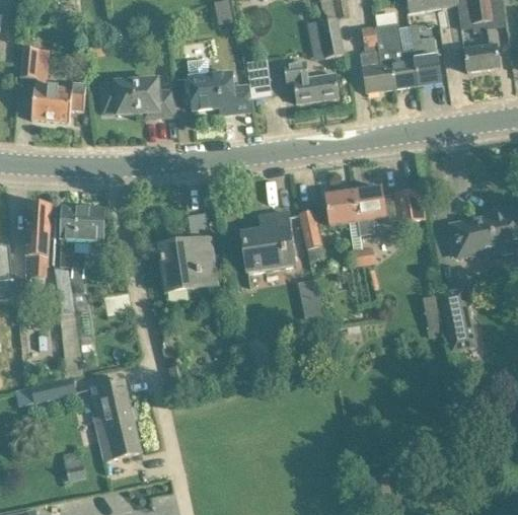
[(222,22),(236,19),(233,0),(218,0),(222,22)]
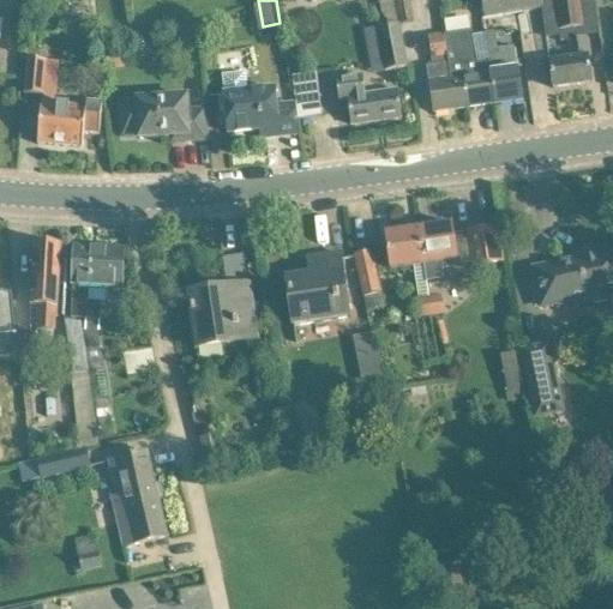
[(397,20),(394,0),(378,0),(379,7),(388,18),(389,22),(397,20)]
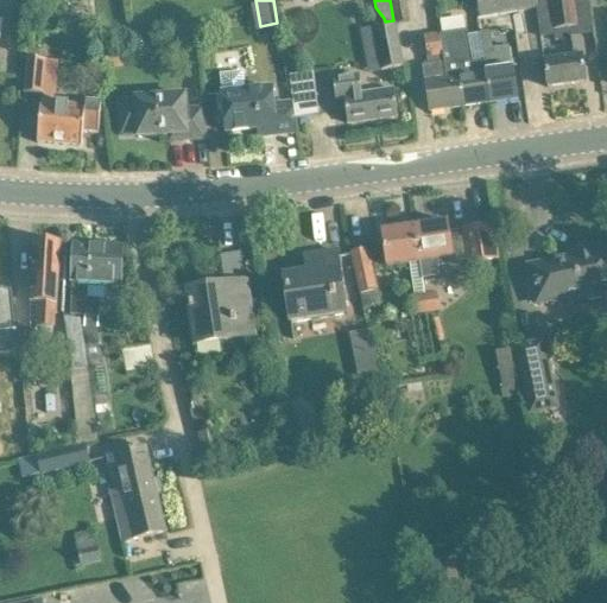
[(390,0),(393,20),(394,20),(410,17),(406,0),(390,0)]
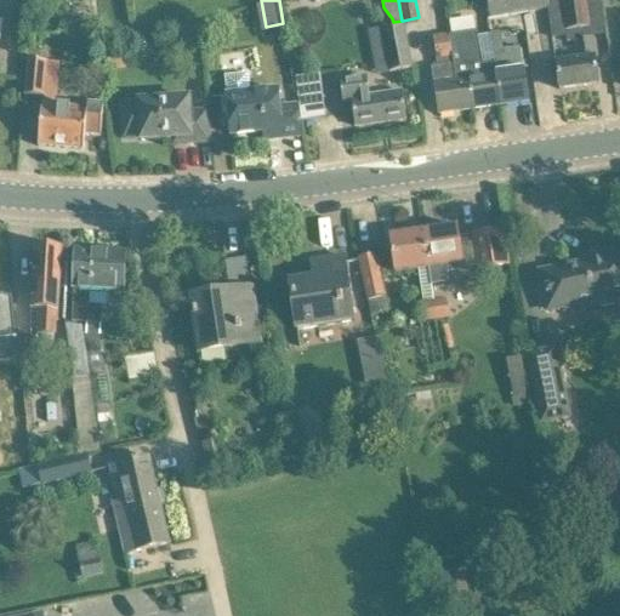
[(487,0),(489,15),(508,11),(547,4),(546,0),(487,0)]
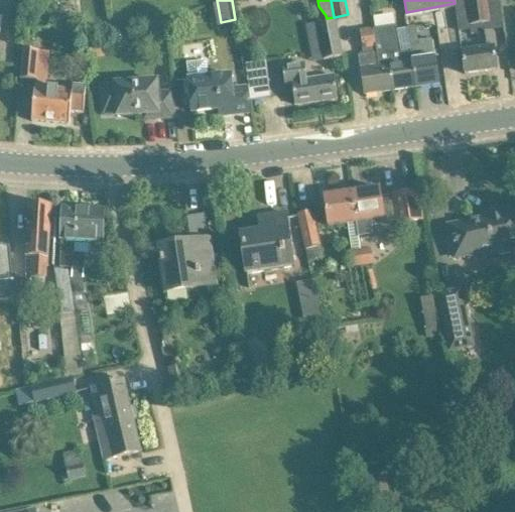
[(466,0),(470,22),(457,24),(461,47),(464,72),(496,67),(490,20),(502,19),(499,0),(466,0)]
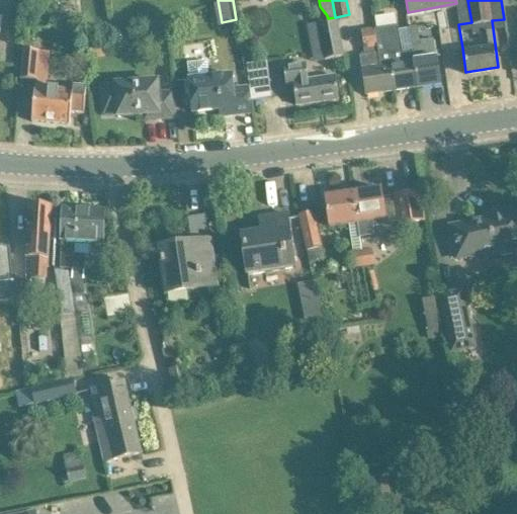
[(335,17),(328,18),(319,20),(326,56),(342,53),(335,17)]
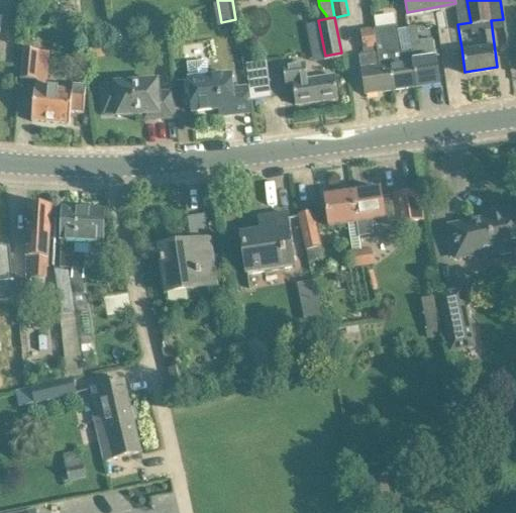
[(398,48),(394,21),(373,24),(380,74),(389,72),(392,88),(415,85),(409,46),(398,48)]
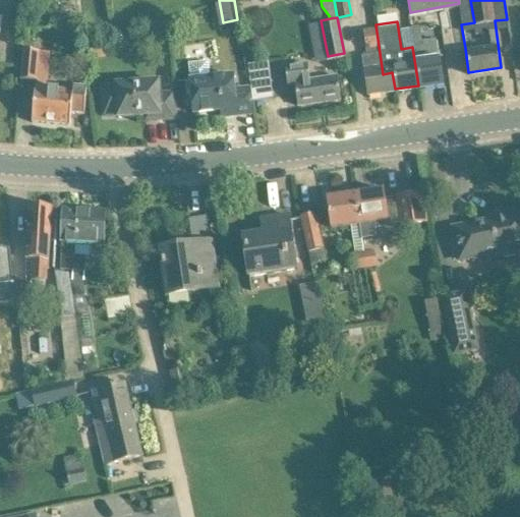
[(442,82),(436,36),(421,39),(419,23),(409,24),(412,47),(418,85),(442,82)]
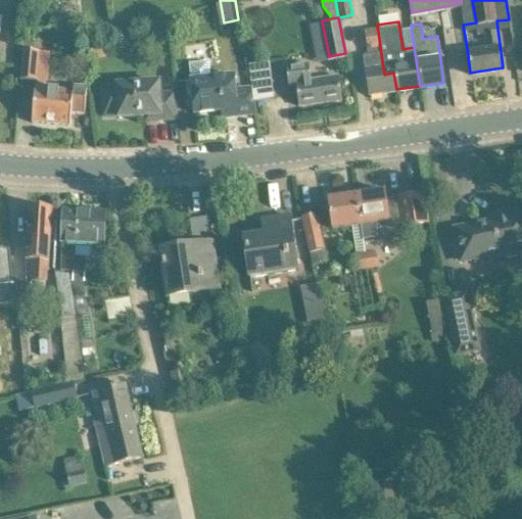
[(384,75),(377,25),(364,27),(368,52),(362,53),(368,93),(396,89),(393,73),(384,75)]
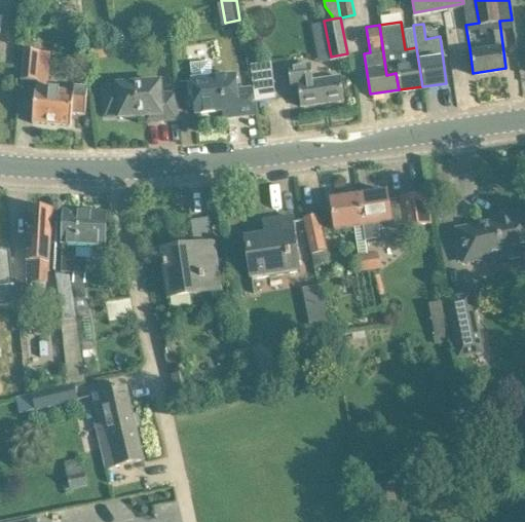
[(35,78),(38,48),(22,46),(19,76),(35,78)]
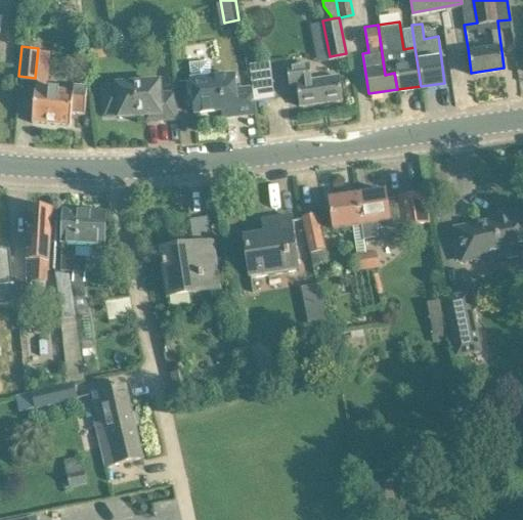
[(188,60),(189,76),(193,111),(232,106),(233,114),(252,112),(249,89),(236,91),(234,71),(211,73),(209,58),(188,60)]
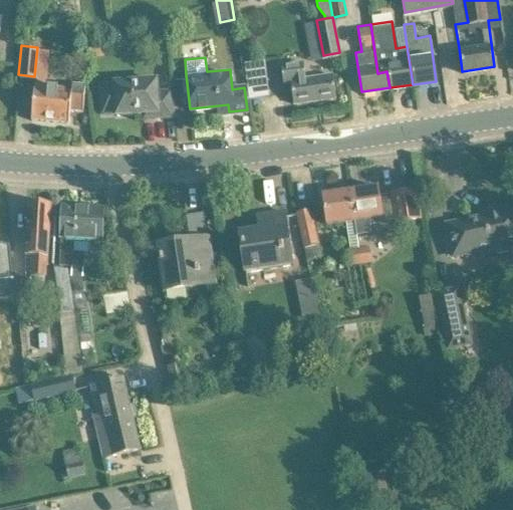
[(263,57),(243,60),(244,70),(264,68),(263,57)]
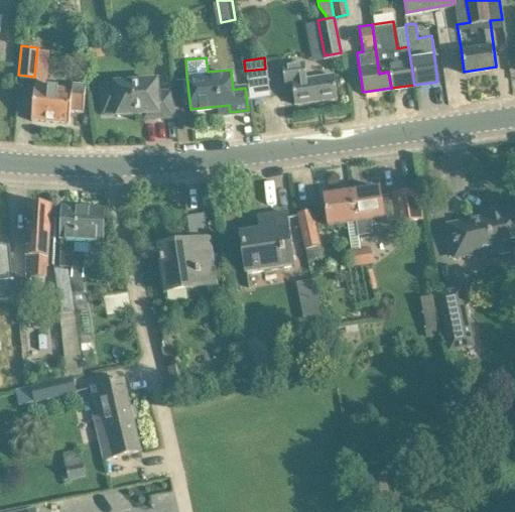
[(337,96),(333,73),(306,77),(304,58),(281,61),(284,82),(290,81),(294,102),(337,96)]
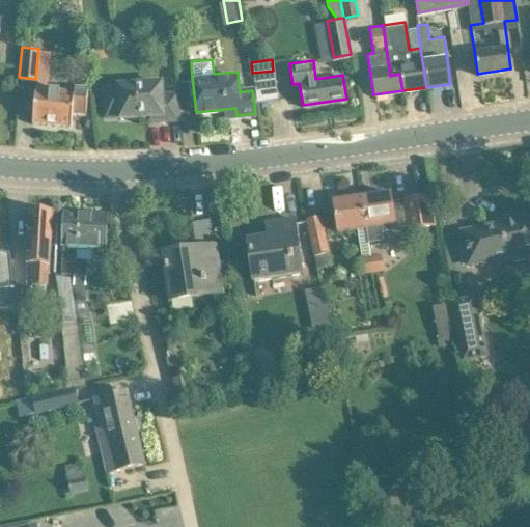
[(176,118),(175,90),(163,90),(163,78),(117,81),(117,83),(103,84),(105,116),(119,115),(119,117),(160,115),(160,119),(176,118)]
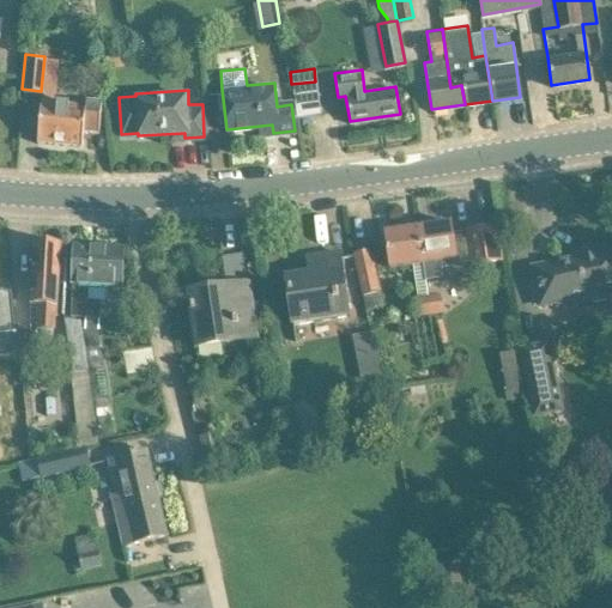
[(97,131),(101,98),(84,96),(83,103),(40,98),(35,140),(80,144),(82,129),(97,131)]
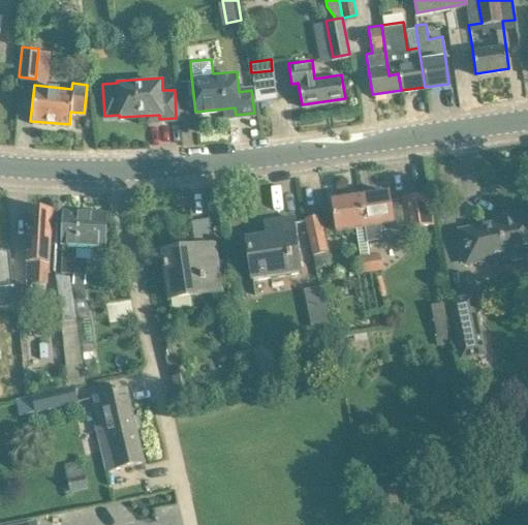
[(394,221),(389,190),(360,194),(367,240),(382,238),(379,223),(394,221)]
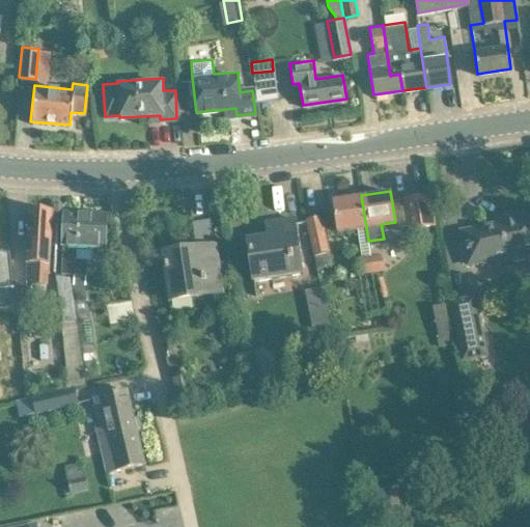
[(434,224),(429,194),(402,198),(407,228),(434,224)]
